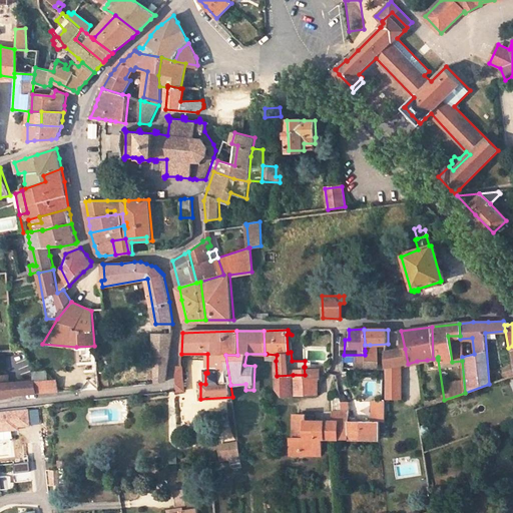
[(172,334),(154,334),(156,383),(162,382),(165,381),(166,378),(171,343),(172,334)]
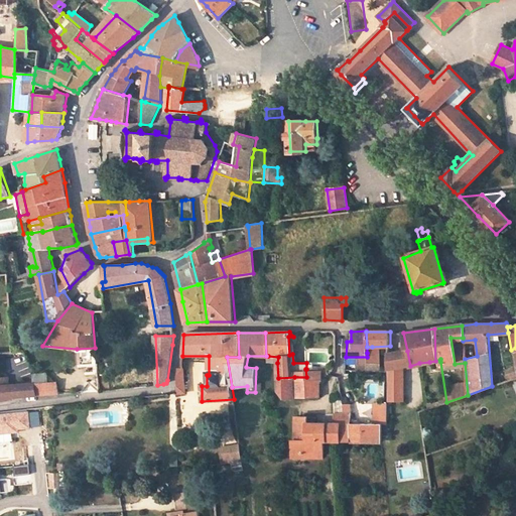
[(407,351),(394,352),(396,368),(402,368),(410,366),(407,351)]
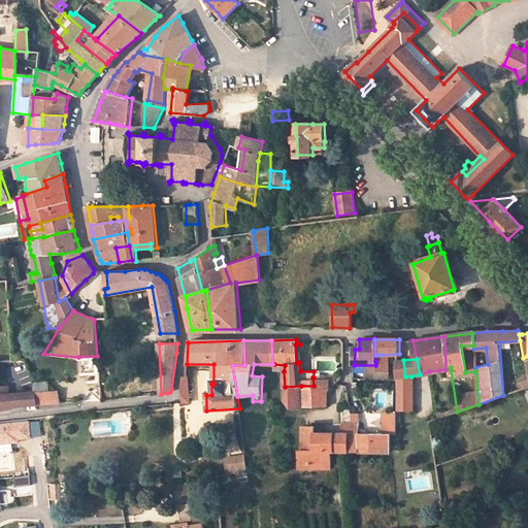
[(392,375),(389,375),(389,371),(378,371),(378,367),(375,367),(375,370),(375,380),(392,381),(392,375)]
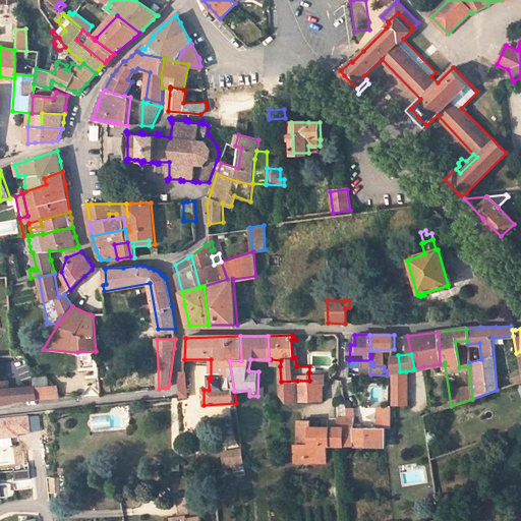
[(392,406),(406,406),(406,371),(400,371),(393,372),(393,375),(392,406)]
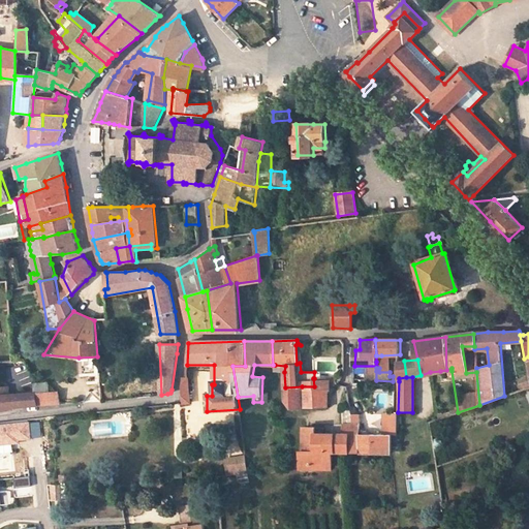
[(329,407),(328,393),(332,389),(337,383),(336,378),(321,378),(314,378),(313,378),(314,386),(302,386),(302,389),(303,407),(329,407)]
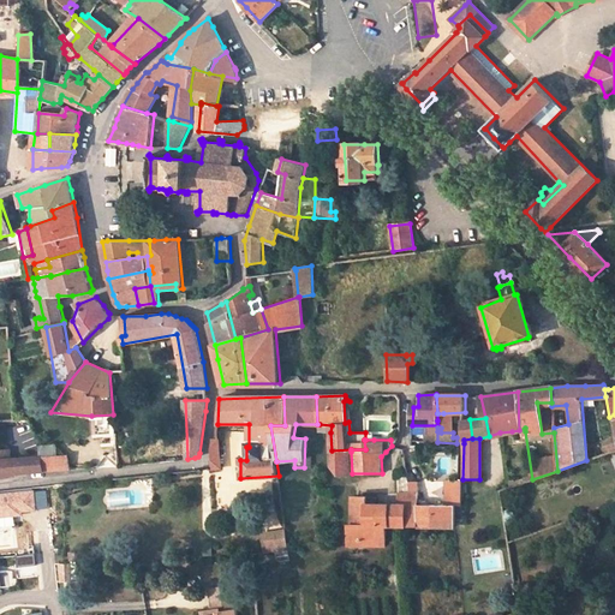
[(69,470),(67,455),(57,455),(57,445),(40,446),(41,457),(42,472),(69,470)]
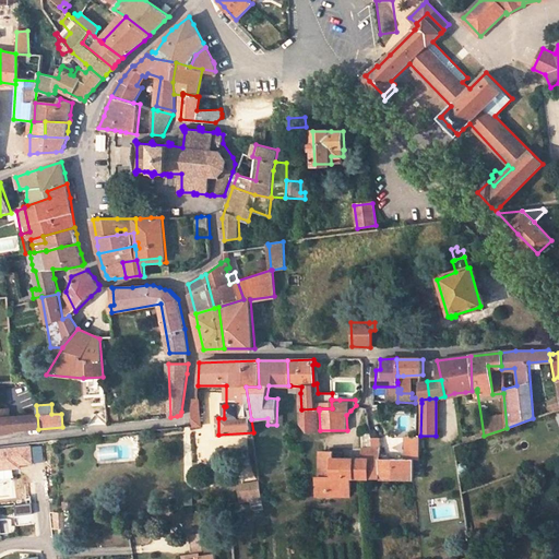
[(319,408),(301,409),(302,423),(308,431),(320,430),(319,411),(319,408)]
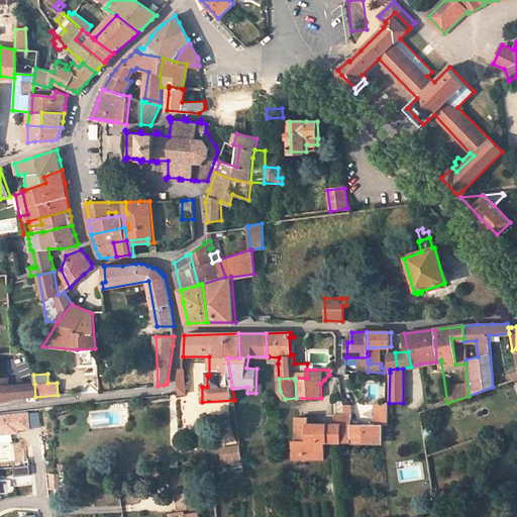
[(12,398),(35,397),(34,384),(9,386),(8,379),(0,379),(0,392),(1,402),(11,401),(12,398)]
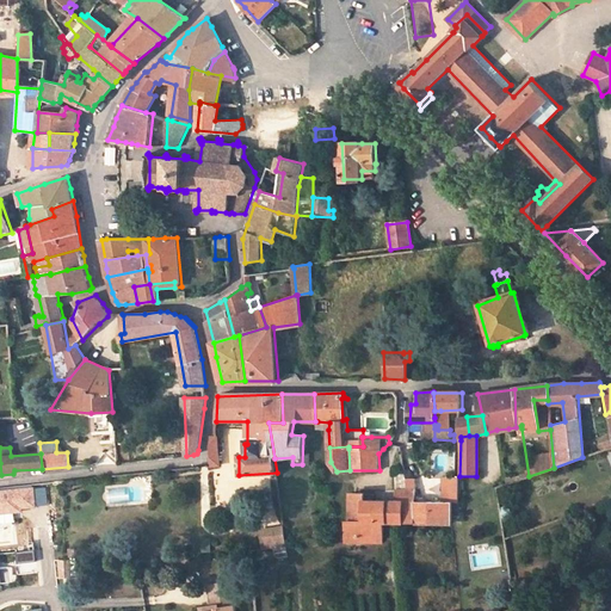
[(407,485),(406,480),(405,473),(395,473),(396,501),(415,501),(415,489),(408,489),(401,489),(401,485),(407,485)]
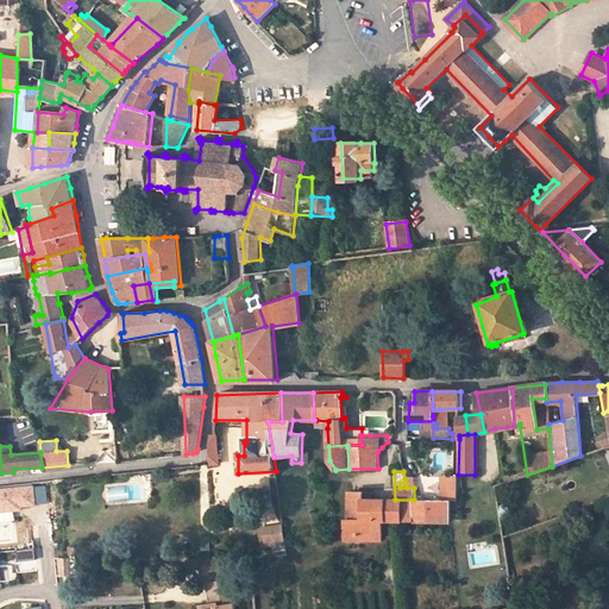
[(458,500),(458,476),(443,476),(441,501),(414,500),(414,521),(451,521),(451,509),(458,509),(458,500)]
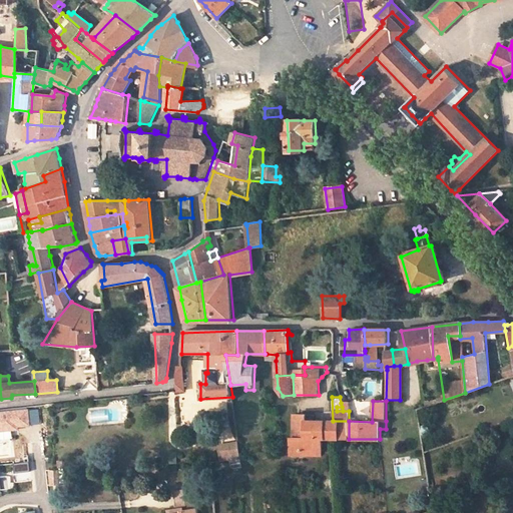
[(349,411),(349,402),(341,403),(342,407),(343,411),(349,411)]
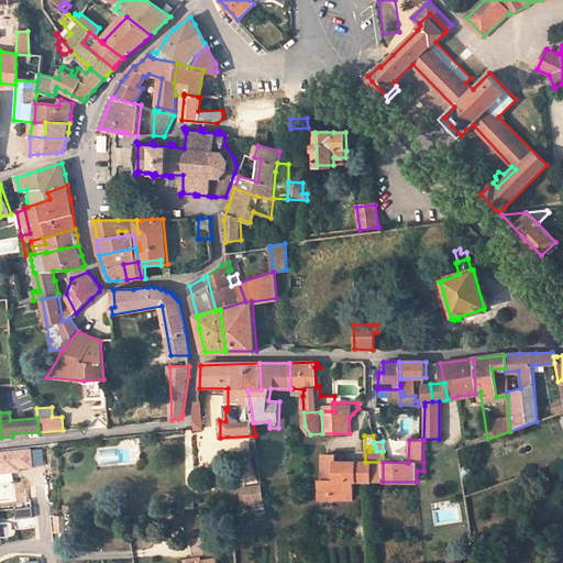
[(31,449),(0,451),(0,473),(13,472),(13,468),(20,467),(32,466),(31,449)]
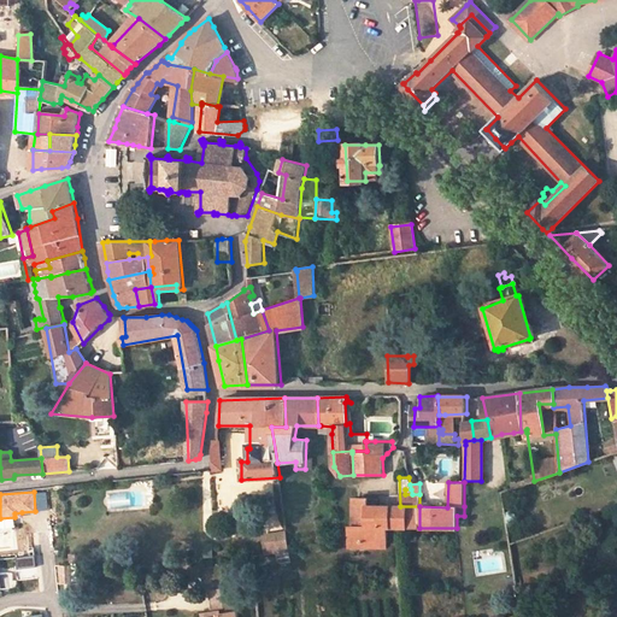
[(351,526),(351,542),(365,542),(365,539),(377,539),(377,545),(387,545),(387,528),(419,528),(419,506),(400,506),(376,506),(376,499),(369,499),(369,498),(354,498),(354,526),(351,526)]
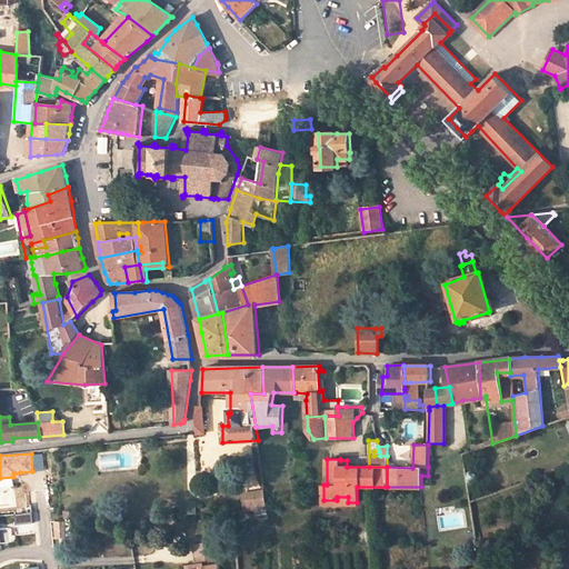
[(243,510),(266,505),(262,488),(240,492),(243,510)]
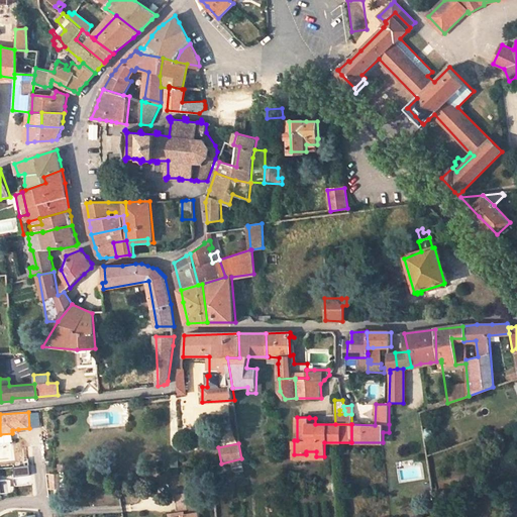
[(31,476),(29,464),(14,467),(15,477),(31,476)]
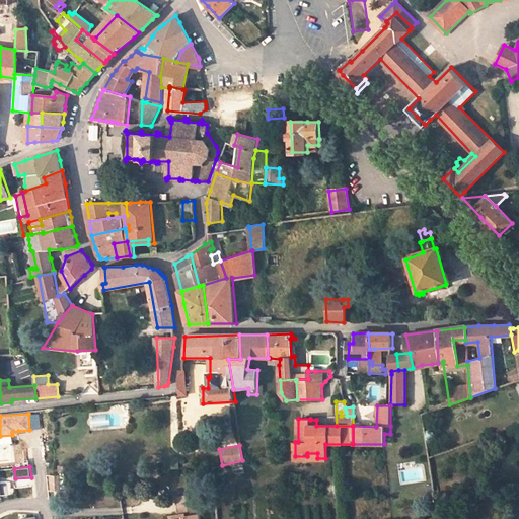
[(60,474),(51,475),(52,491),(61,490),(60,474)]
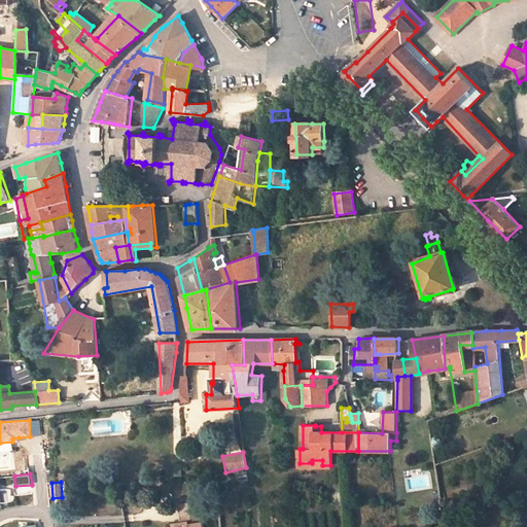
[(171,525),(170,526),(200,526),(199,504),(177,505),(179,524),(171,525)]
